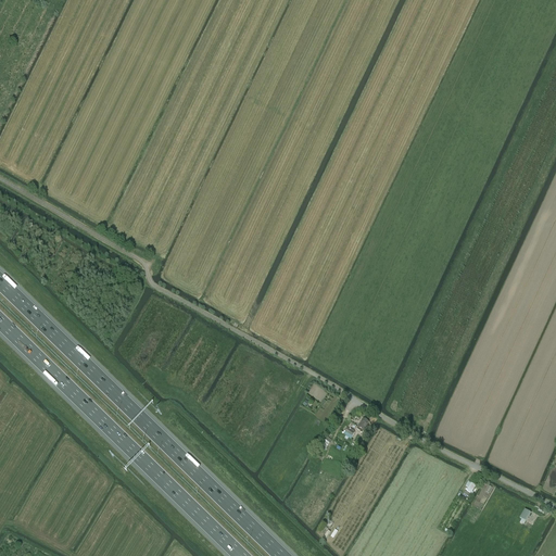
[(363,433),(364,431),(369,422),(363,419),(357,430),(359,431),(359,432),(362,433),(363,433)]
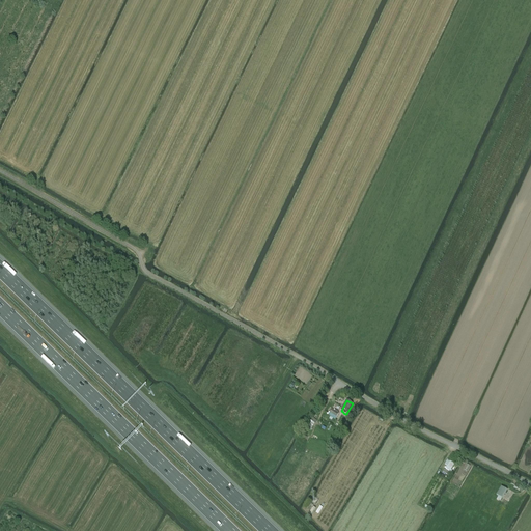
[(332,410),(328,415),(335,419),(339,414),(332,410)]
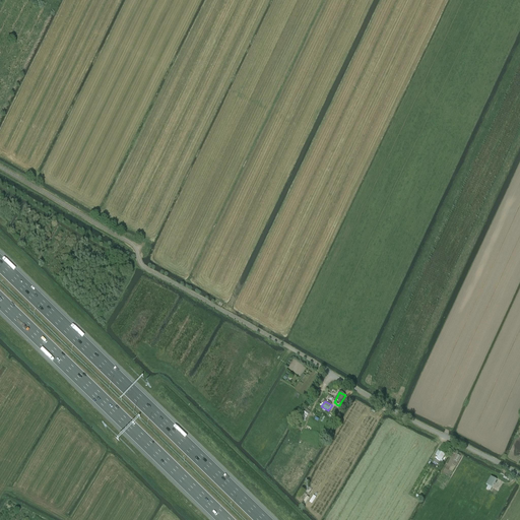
[(303,411),(299,418),(304,421),(309,414),(308,414),(303,411)]
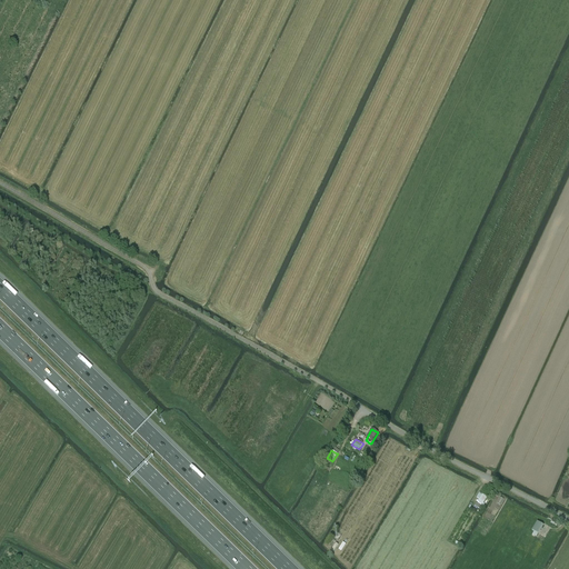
[(479,500),(478,503),(482,506),(483,502),(487,497),(482,495),(479,500)]
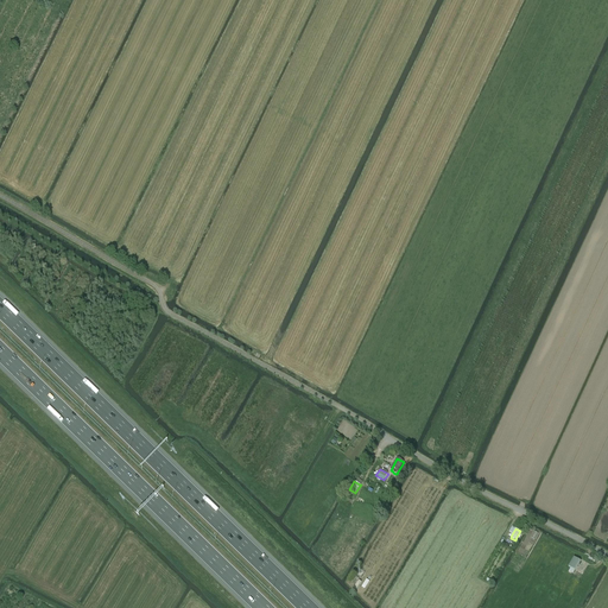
[(568,567),(575,570),(581,561),(574,557),(568,567)]
